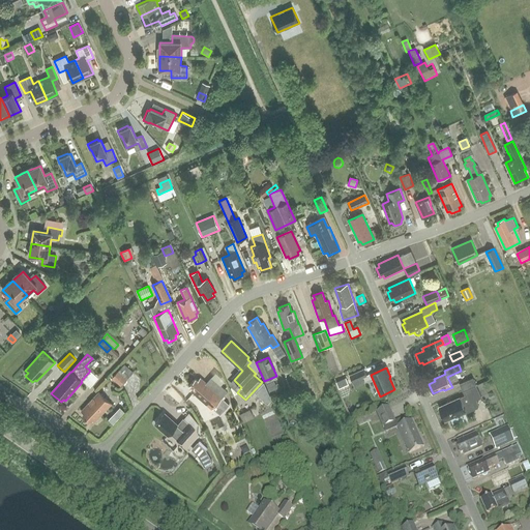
[(367,377),(363,370),(350,376),(353,383),(367,377)]
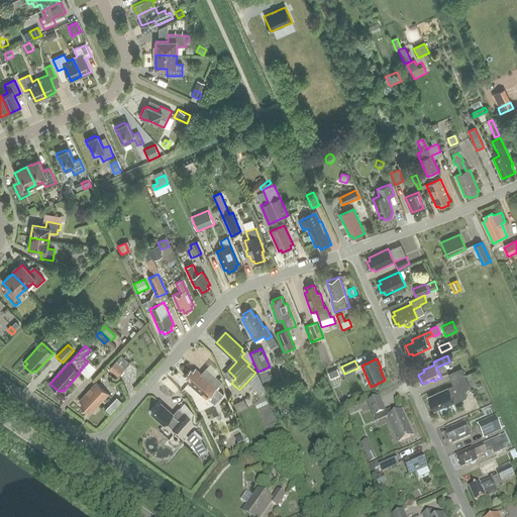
[(115,363),(109,370),(117,378),(124,371),(115,363)]
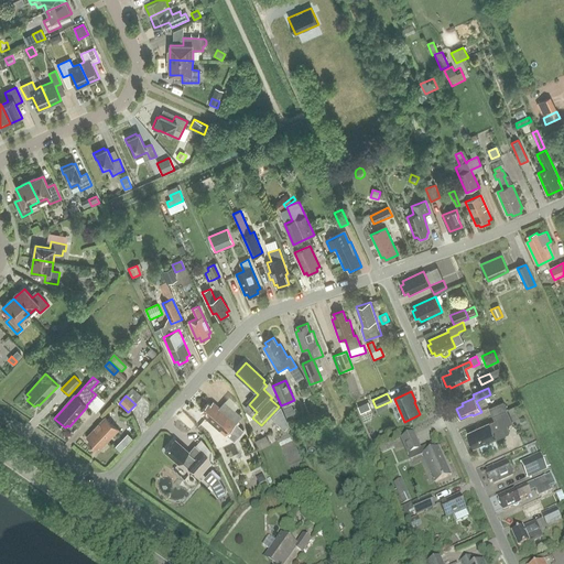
[(223,411),(213,402),(210,404),(208,402),(202,410),(204,412),(202,414),(226,436),(242,418),(242,415),(229,404),(223,411)]
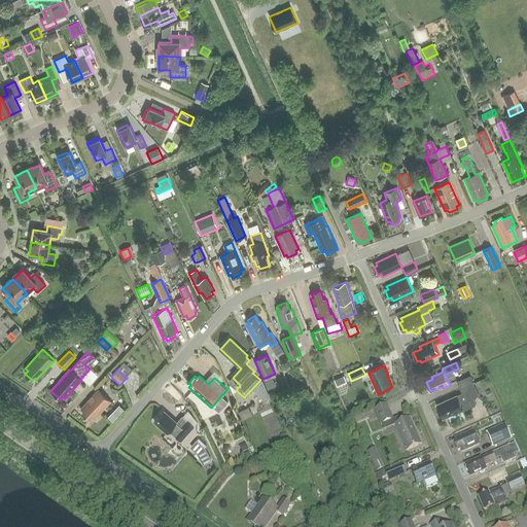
[(346,383),(344,376),(334,380),(337,387),(346,383)]
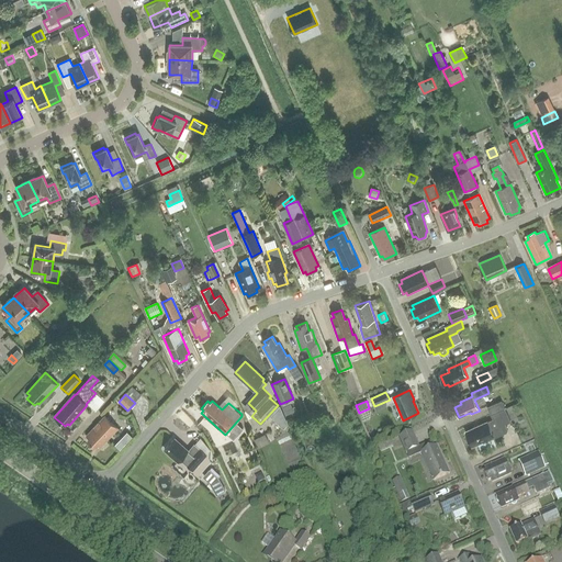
[(491,415),(505,408),(502,401),(487,407),(491,415)]
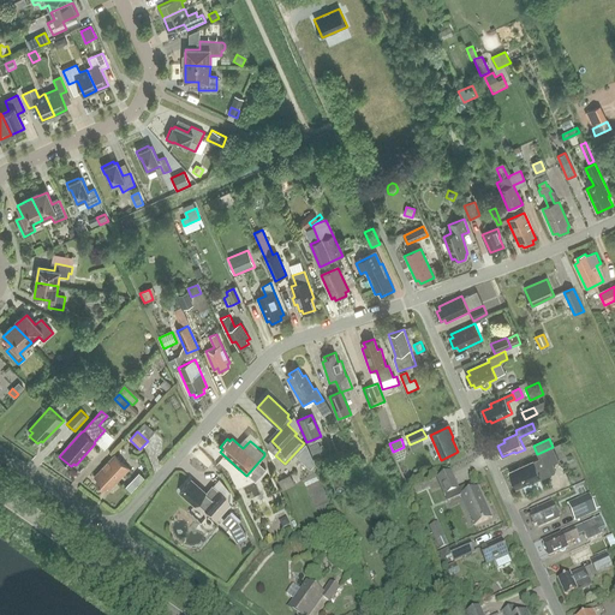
[(318,442),(309,446),(312,455),(322,451),(318,442)]
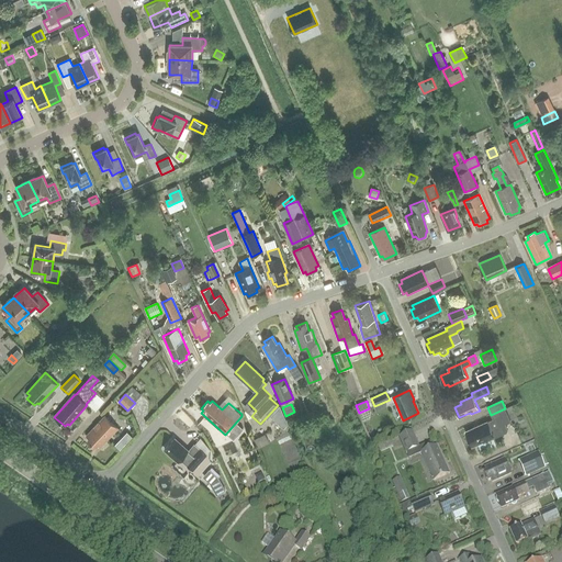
[(490,439),(494,437),(494,438),(507,433),(510,422),(505,408),(491,415),(493,419),(465,431),(472,447),(478,445),(490,439)]
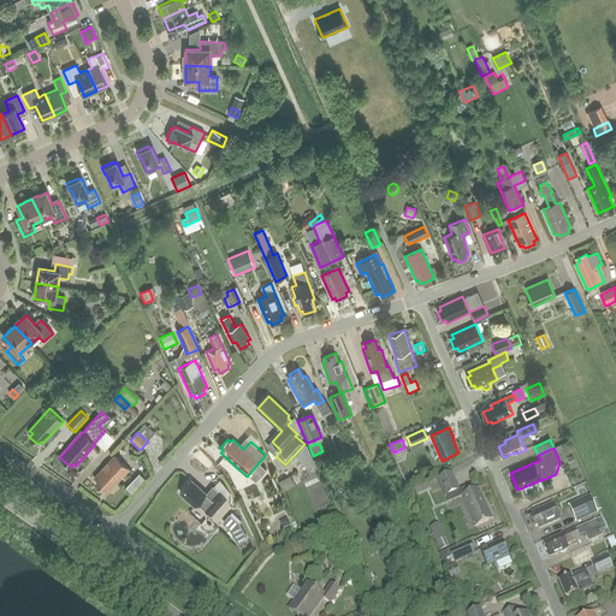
[(110,490),(129,471),(114,456),(95,478),(99,481),(96,483),(105,491),(107,487),(110,490)]
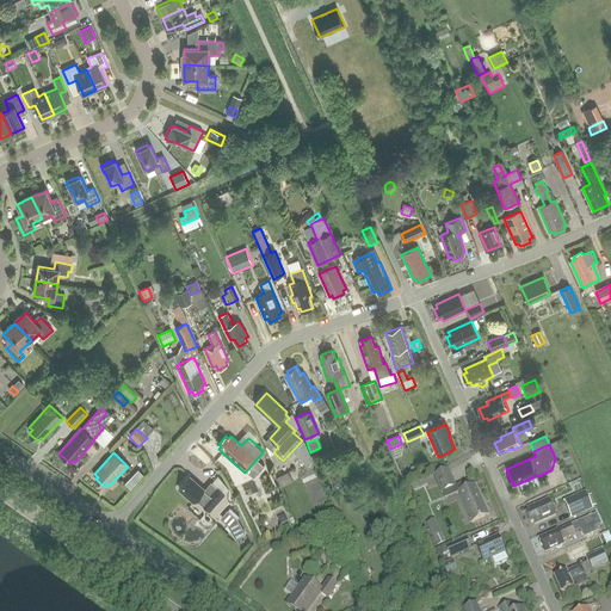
[(442,492),(456,486),(449,469),(434,475),(442,492)]
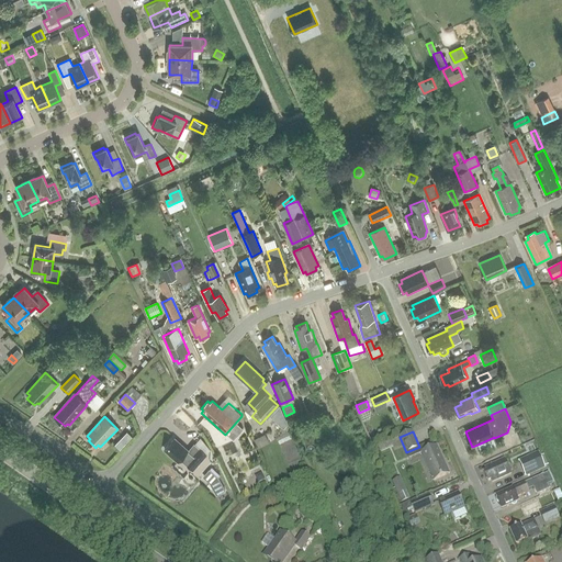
[(259,438),(262,446),(271,441),(268,434),(259,438)]
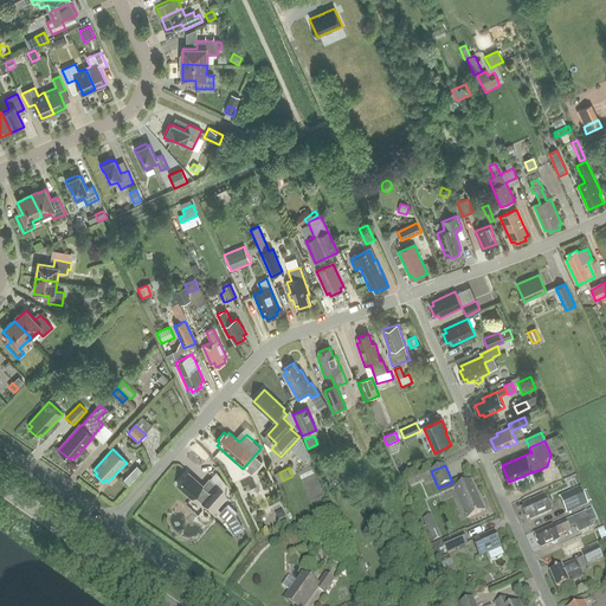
[(414,482),(431,476),(429,472),(413,478),(414,482)]
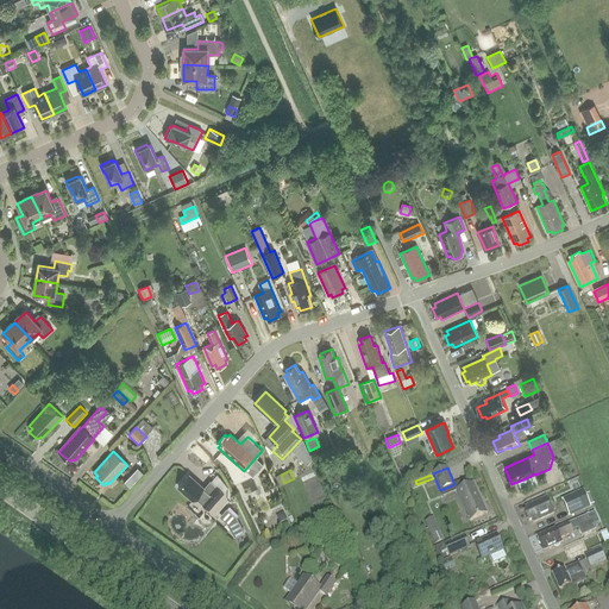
[(209,510),(217,501),(224,494),(211,482),(203,489),(189,476),(179,488),(193,501),(199,494),(206,500),(202,503),(209,510)]
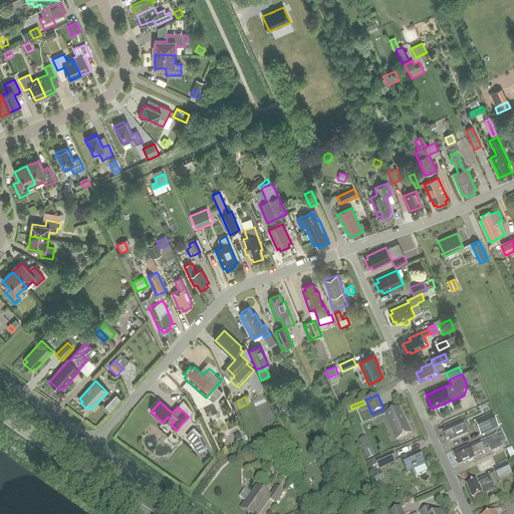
[(448,402),(437,407),(441,414),(451,410),(448,402)]
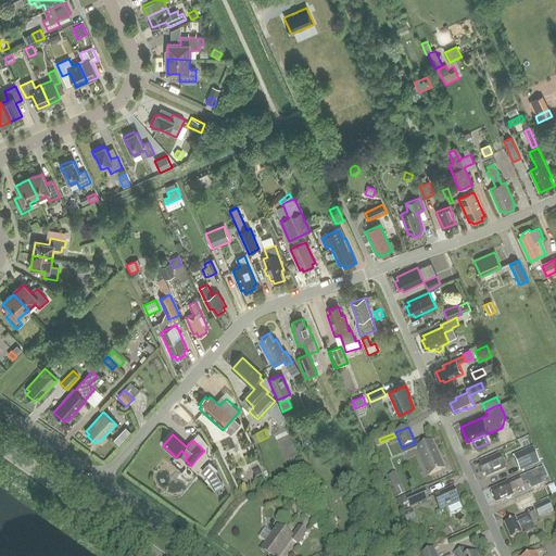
[(439,467),(442,465),(432,441),(417,449),(429,476),(441,470),(439,467)]
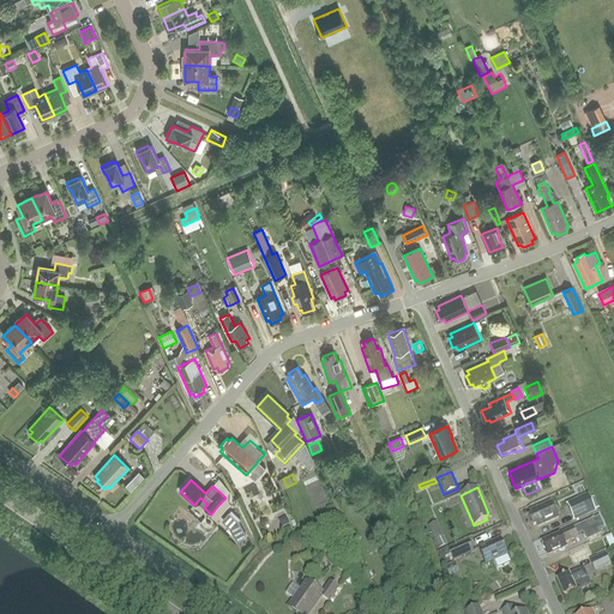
[(576,523),(597,513),(589,495),(567,505),(576,523)]
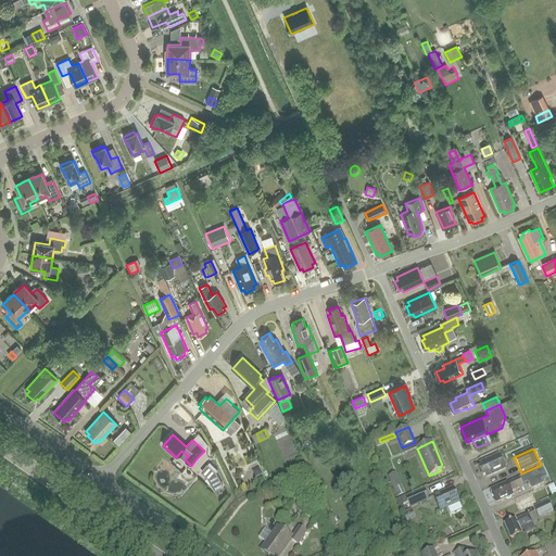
[(506,469),(500,455),(480,464),(482,467),(479,468),(482,477),(485,476),(488,478),(506,469)]
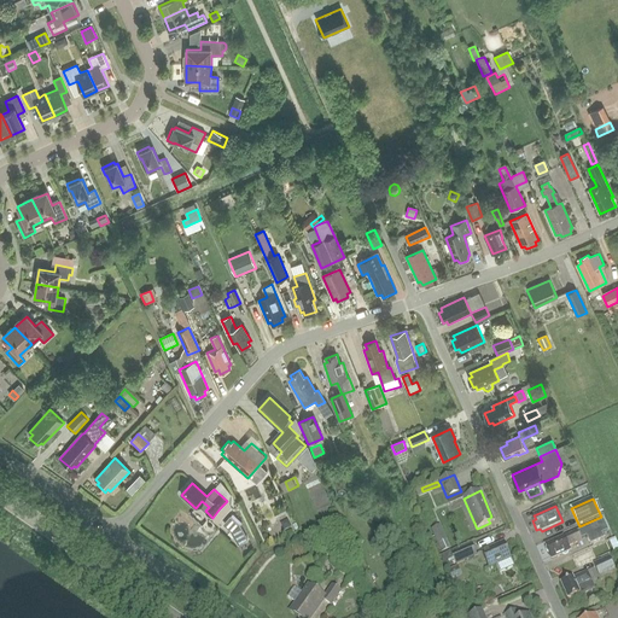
[(238,546),(249,540),(240,525),(231,517),(223,525),(231,531),(238,546)]
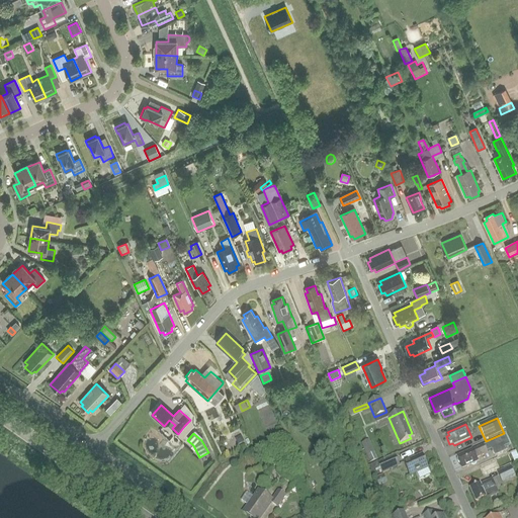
[(242,437),(236,440),(238,446),(244,443),(242,437)]
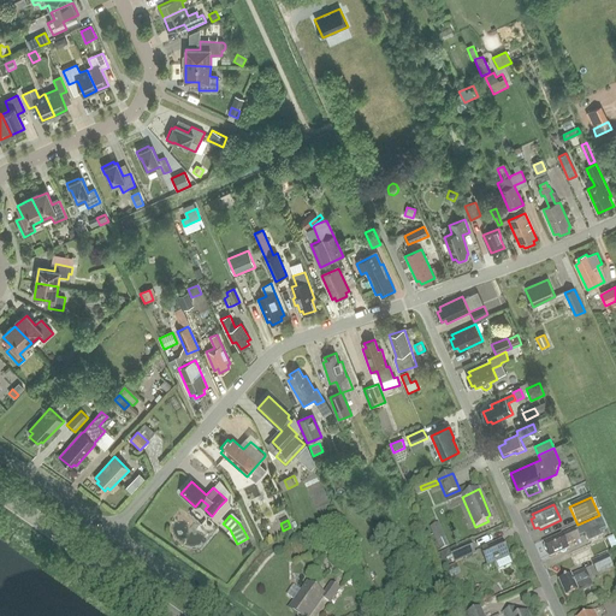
[(580,540),(579,538),(585,535),(588,543),(603,537),(602,534),(606,532),(602,521),(596,523),(596,521),(544,545),(550,558),(569,550),(567,546),(580,540)]
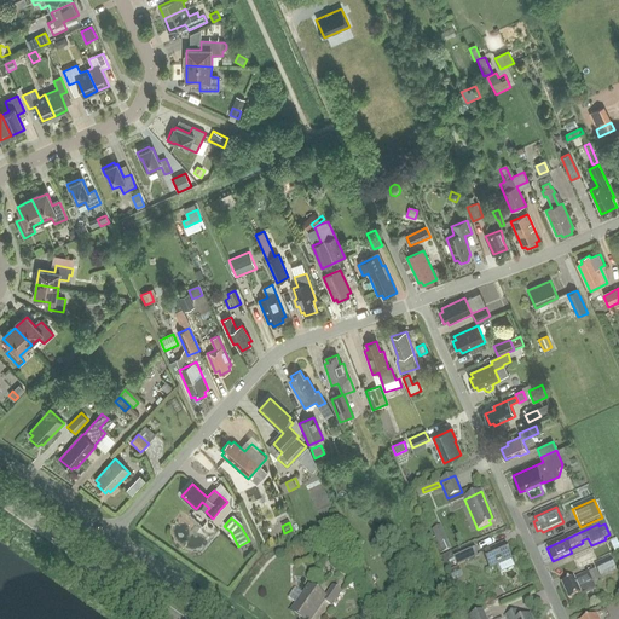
[(443,555),(451,550),(440,527),(432,532),(443,555)]
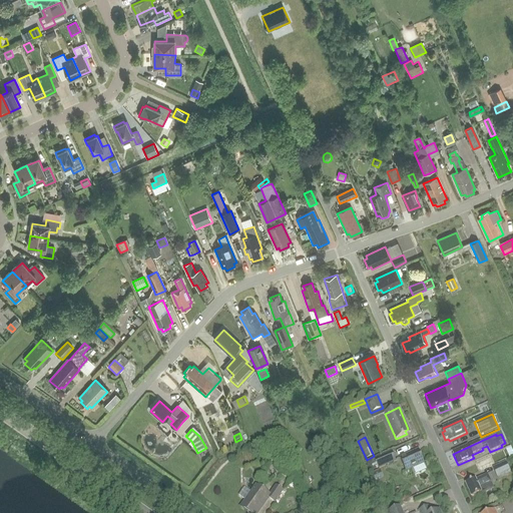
[(407,472),(424,464),(418,451),(401,459),(407,472)]
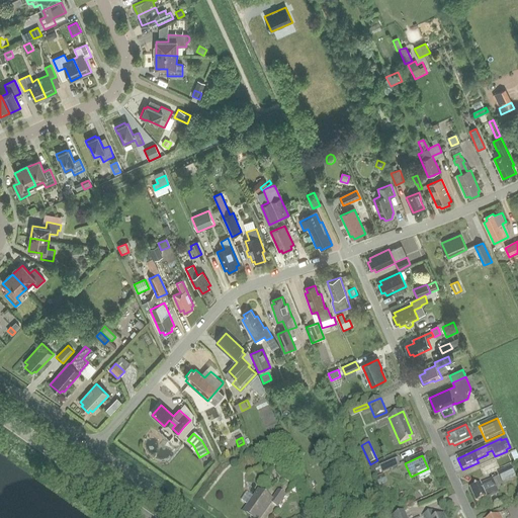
[(396,457),(377,465),(382,476),(401,467),(396,457)]
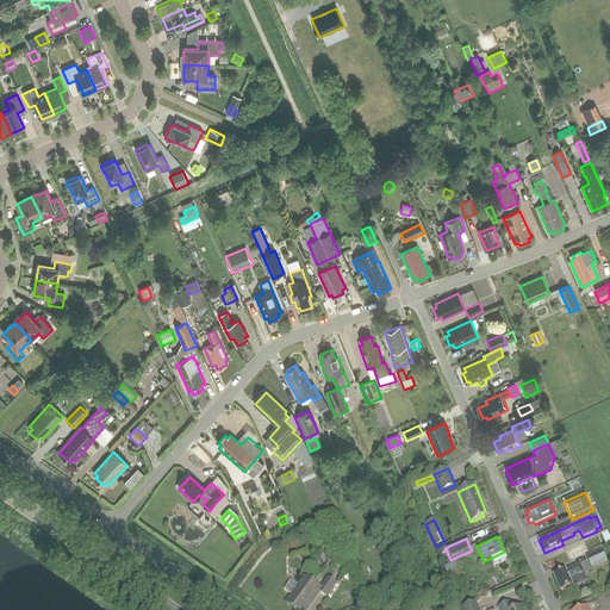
[(586,558),(591,568),(607,561),(602,551),(586,558)]
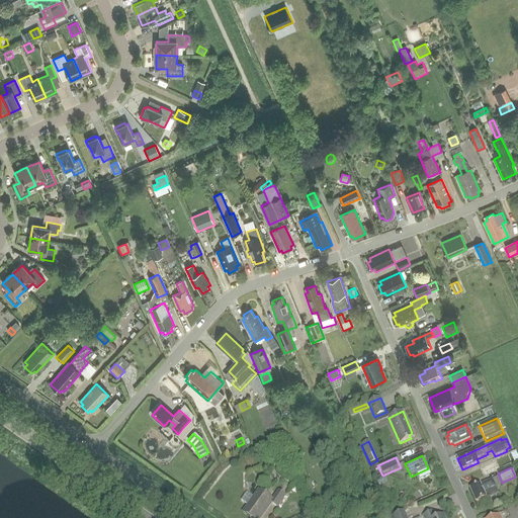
[(383,477),(376,481),(379,487),(386,484),(383,477)]
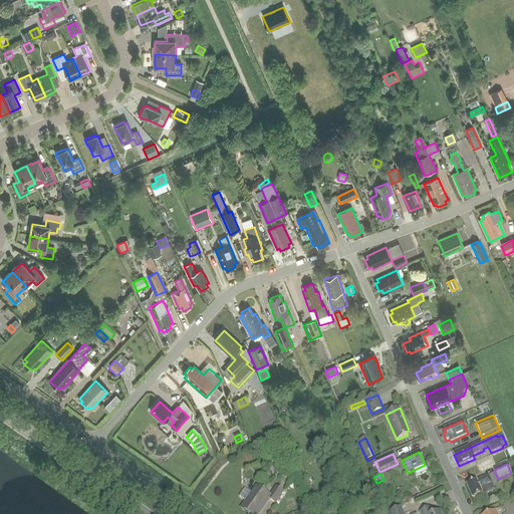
[(495,490),(488,477),(477,482),(476,481),(467,486),(473,500),(483,495),(483,496),(495,490)]
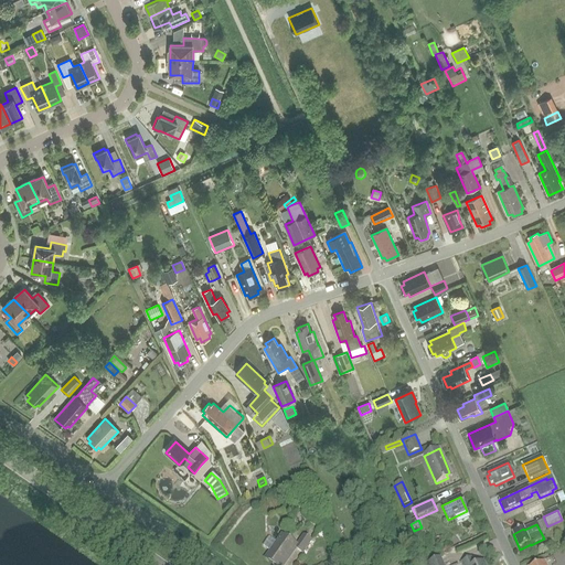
[(267,557),(273,561),(277,564),(284,564),(296,548),(302,553),(311,541),(304,535),(297,546),(281,535),(267,557)]
